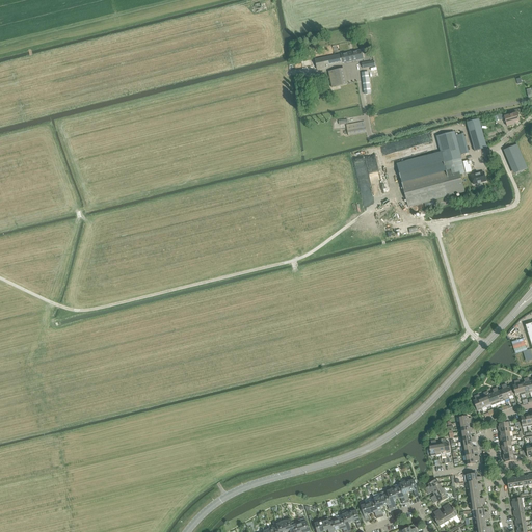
[(351,53),(352,61),(353,61),(364,59),(362,51),(356,52),(351,53)]
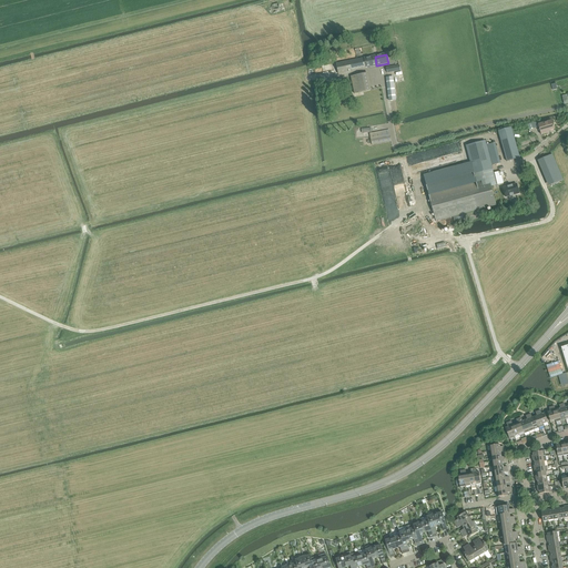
[(367,68),(376,66),(375,57),(365,59),(365,58),(336,64),(338,74),(367,69),(367,68)]
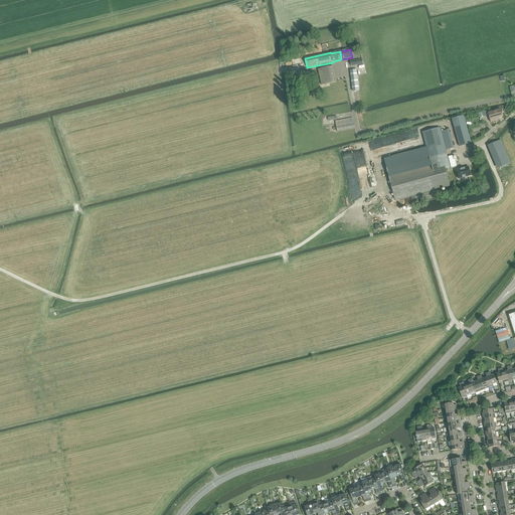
[(322,86),(336,82),(333,66),(318,69),(322,86)]
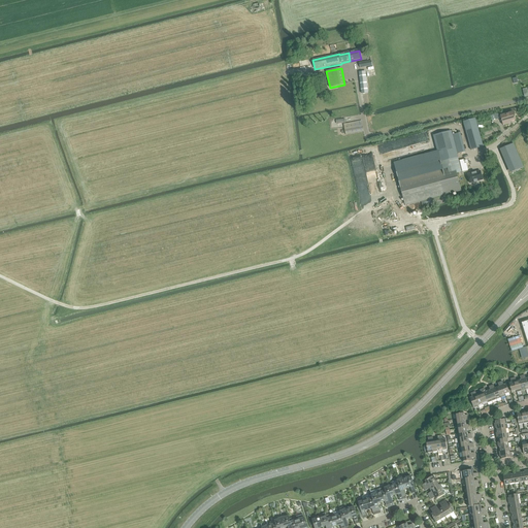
[(514,112),(501,117),(503,125),(508,124),(507,122),(516,120),(514,112)]
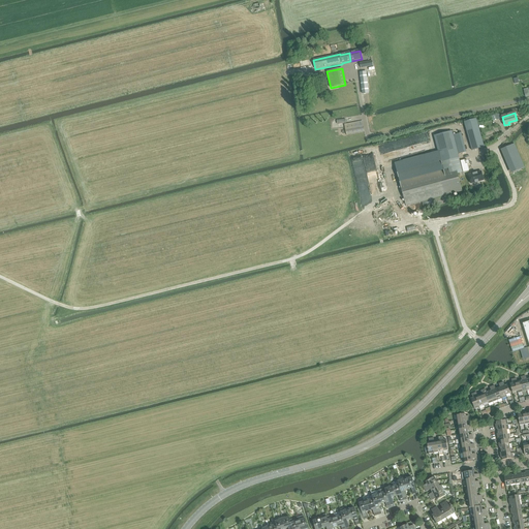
[(472,151),(484,148),(476,119),(464,123),(472,151)]
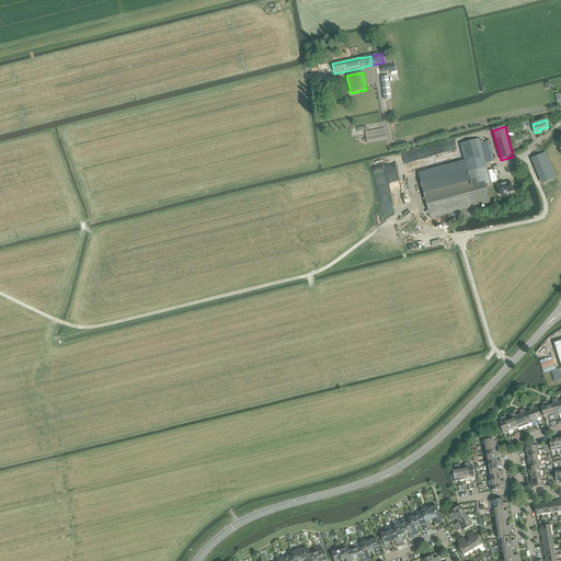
[(367,144),(387,140),(385,129),(365,133),(367,144)]
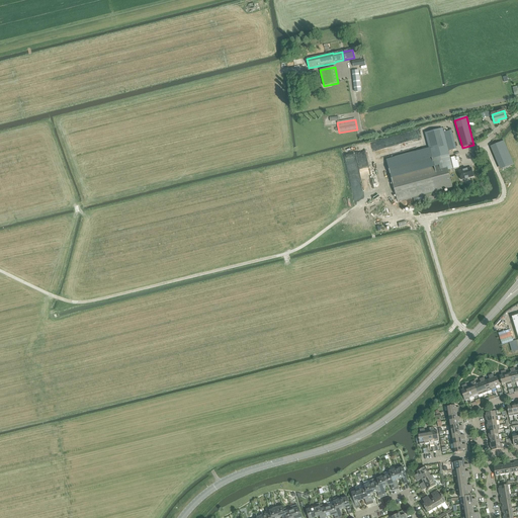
[(429,150),(386,161),(398,202),(446,189),(452,187),(448,170),(451,169),(458,168),(457,160),(456,161),(455,157),(449,159),(441,130),(425,134),(429,150)]
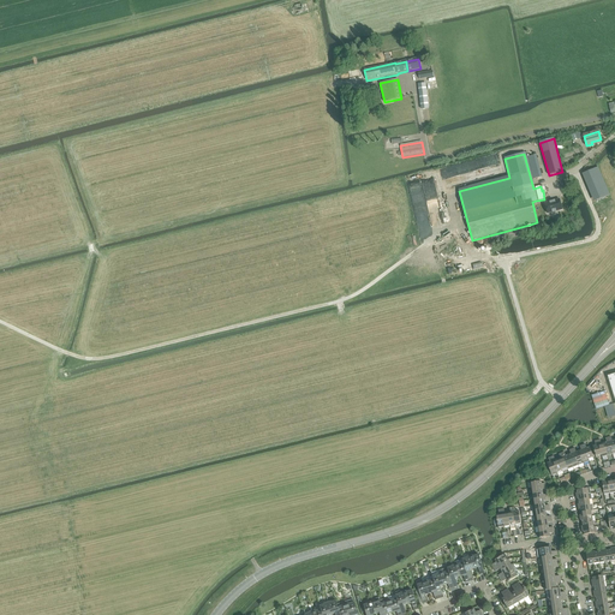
[(532,180),(542,178),(539,167),(537,167),(535,156),(527,159),(532,180)]
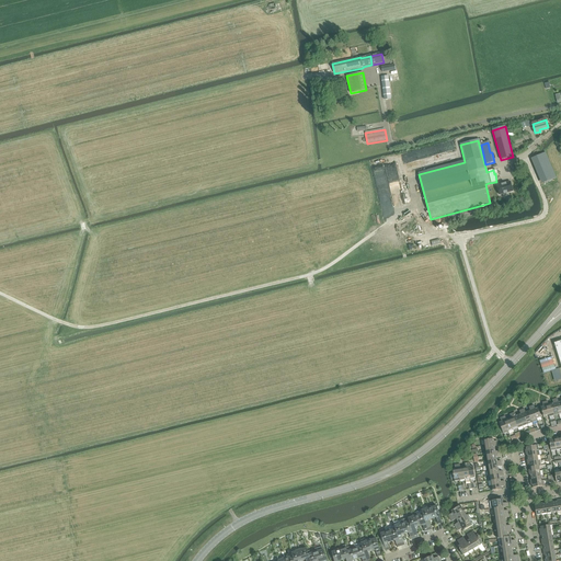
[(511,182),(497,185),(500,195),(513,192),(511,182)]
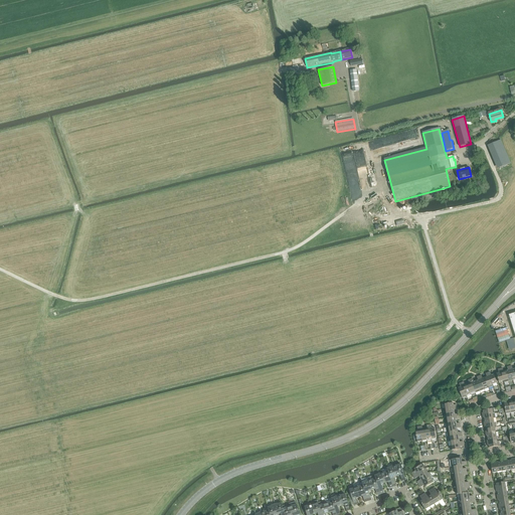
[(506,341),(509,348),(510,350),(514,348),(514,346),(514,345),(514,341),(514,338),(506,341)]
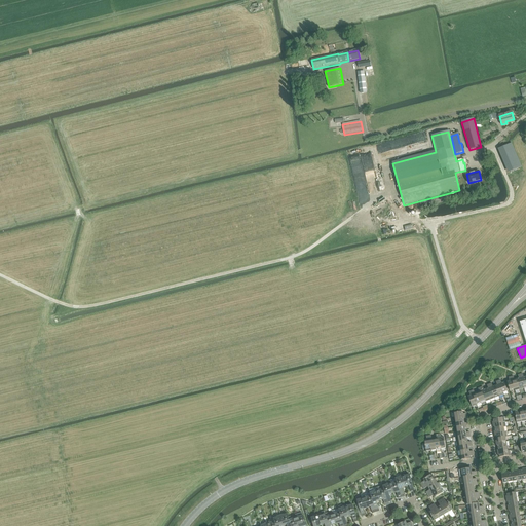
[(514,376),(511,377),(514,389),(515,389),(515,391),(519,390),(516,379),(515,380),(514,376)]
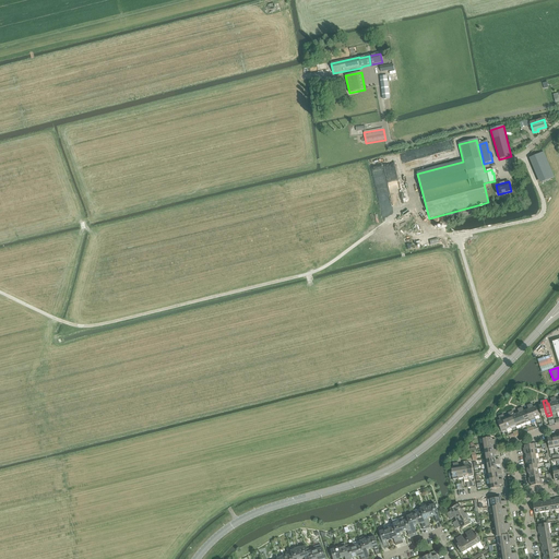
[(532,404),(530,405),(534,417),(539,416),(536,406),(534,407),(532,404)]
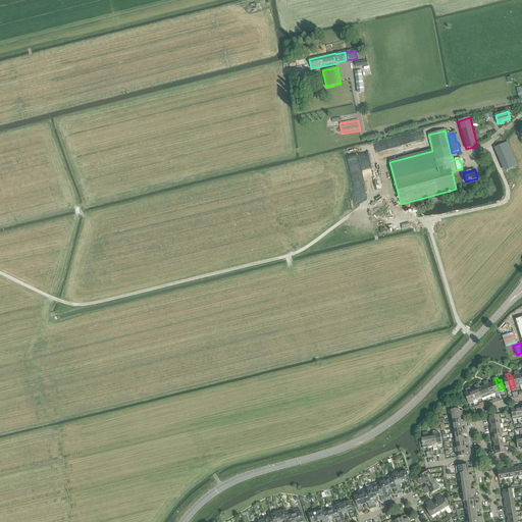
[(493,382),(491,383),(494,392),(496,394),(500,392),(499,389),(494,378),(492,379),(493,382)]
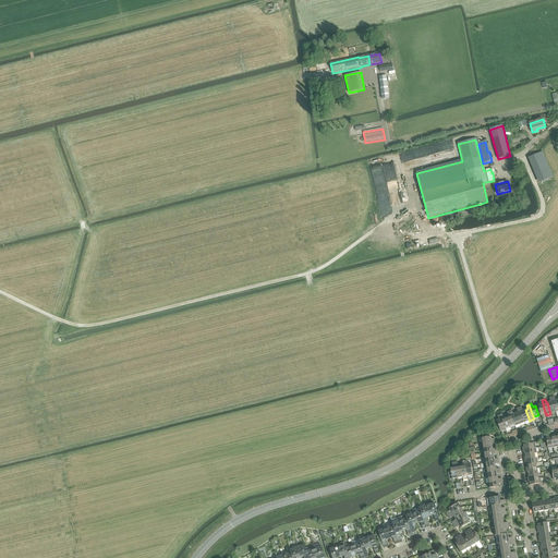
[(522,407),(519,408),(524,423),(530,421),(529,419),(525,410),(523,411),(522,407)]
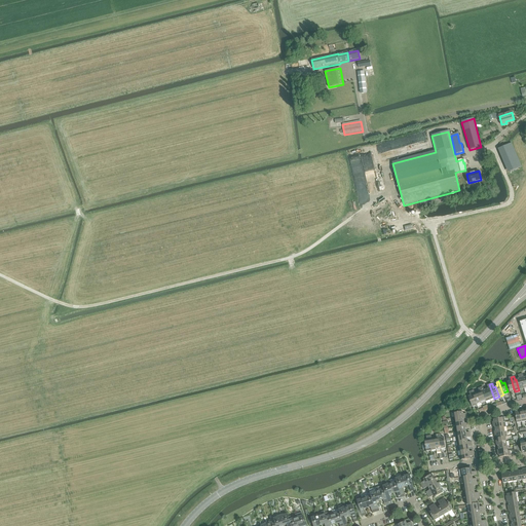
[(488,388),(486,389),(490,400),(494,399),(489,384),(487,385),(488,388)]
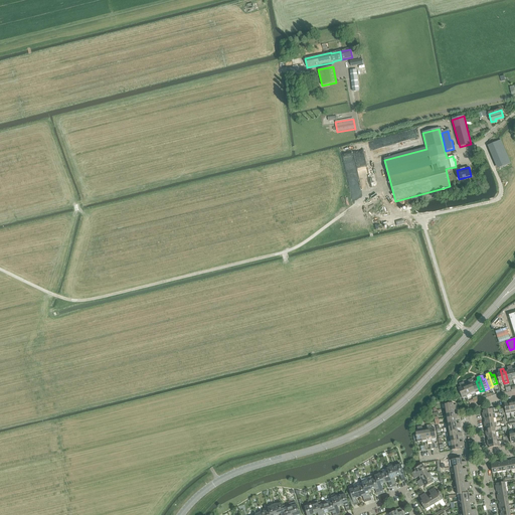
[(476,393),(480,391),(476,381),(474,382),(473,379),(470,380),(475,391),(476,393)]
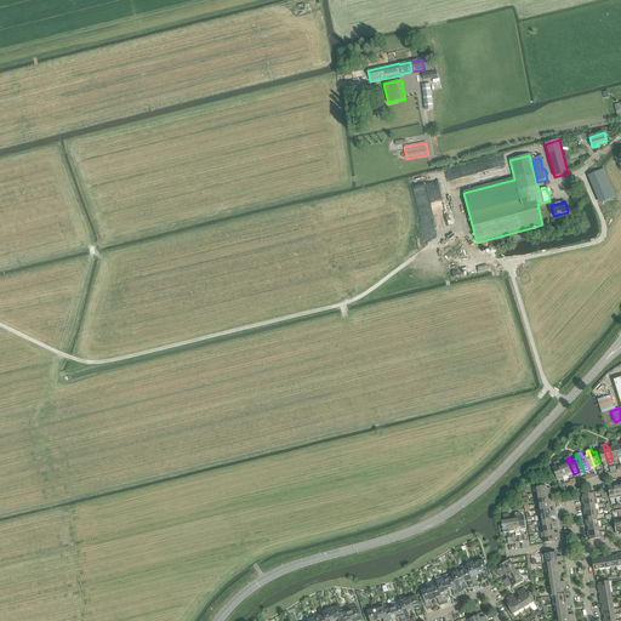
[(559,461),(557,462),(563,478),(568,477),(563,465),(562,465),(559,461)]
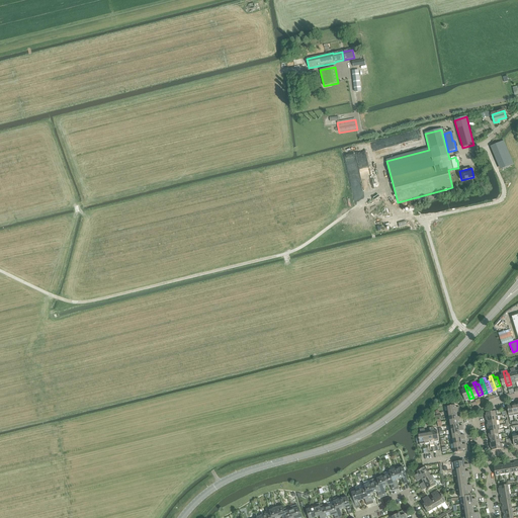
[(464,401),(469,399),(464,385),(462,386),(463,390),(460,391),(464,401)]
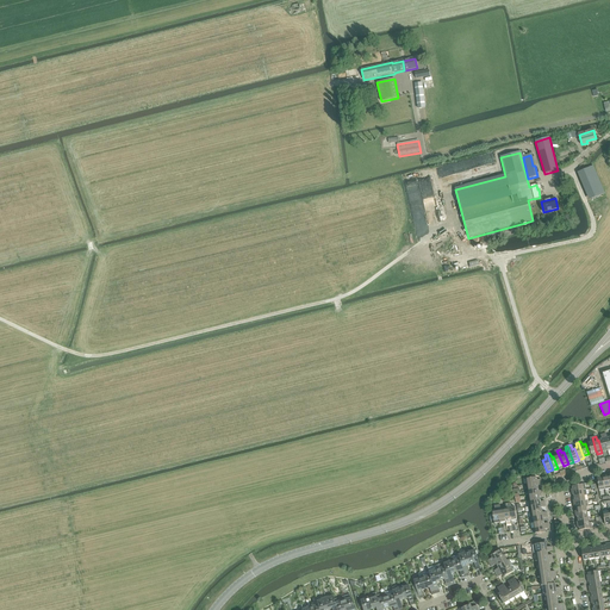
[(492,514),(490,515),(491,521),(493,521),(495,523),(500,522),(497,505),(495,505),(495,510),(492,510),(492,514)]
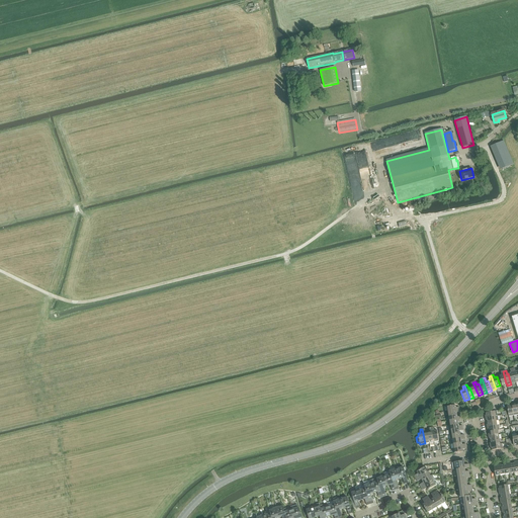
[(463,461),(454,462),(452,463),(453,469),(455,469),(464,468),(469,468),(469,464),(464,465),(463,461)]
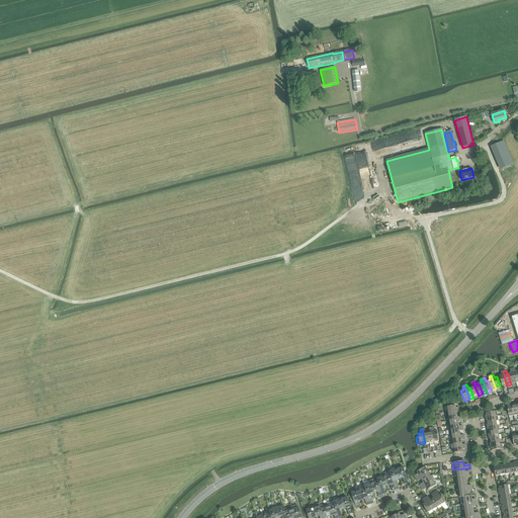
[(403,467),(397,469),(400,479),(403,478),(405,484),(408,483),(403,467)]
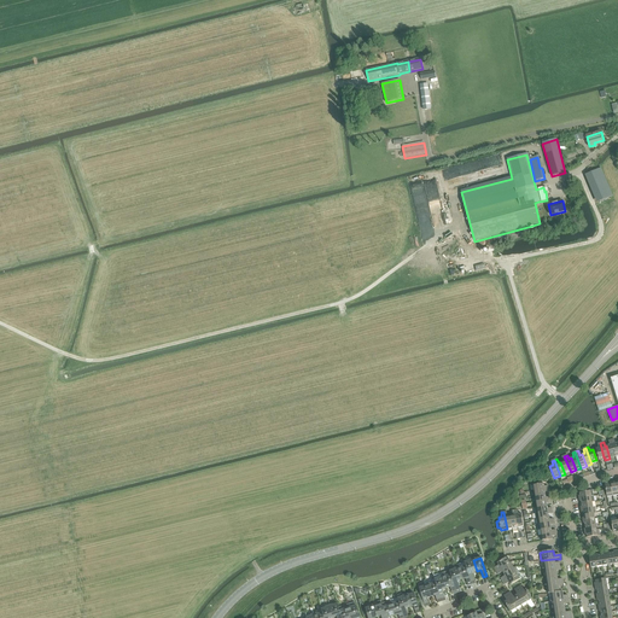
[(494,569),(496,571),(511,563),(507,558),(497,563),(499,565),(494,569)]
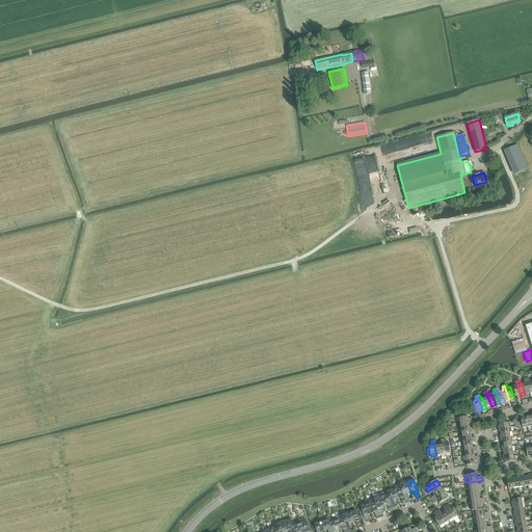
[(400,484),(401,487),(406,503),(409,502),(406,493),(410,491),(407,482),(400,484)]
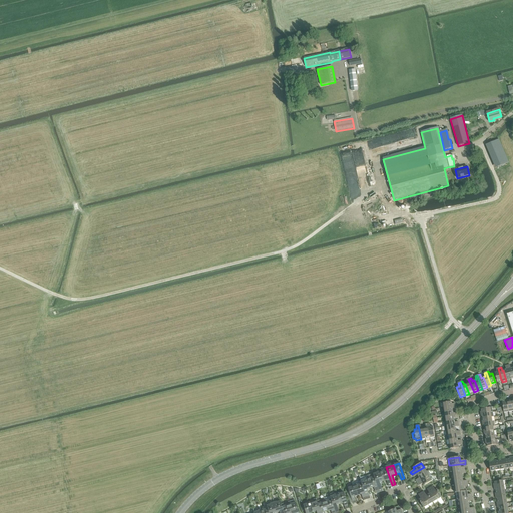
[(380,472),(383,481),(386,480),(388,486),(392,485),(387,470),(386,467),(379,469),(380,472)]
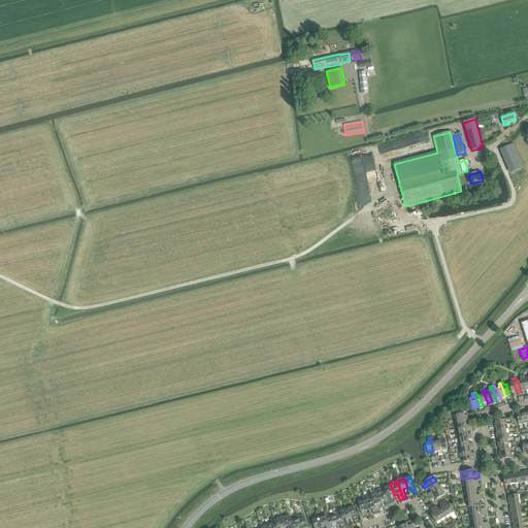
[(429,489),(430,490),(439,486),(436,481),(424,488),(426,491),(429,489)]
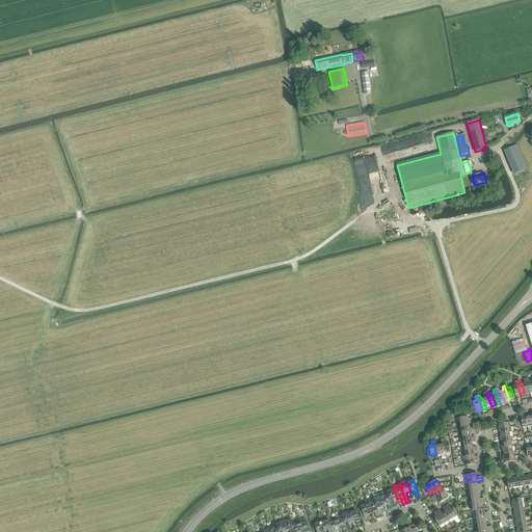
[(483,490),(482,487),(469,489),(470,497),(479,495),(479,491),(483,490)]
